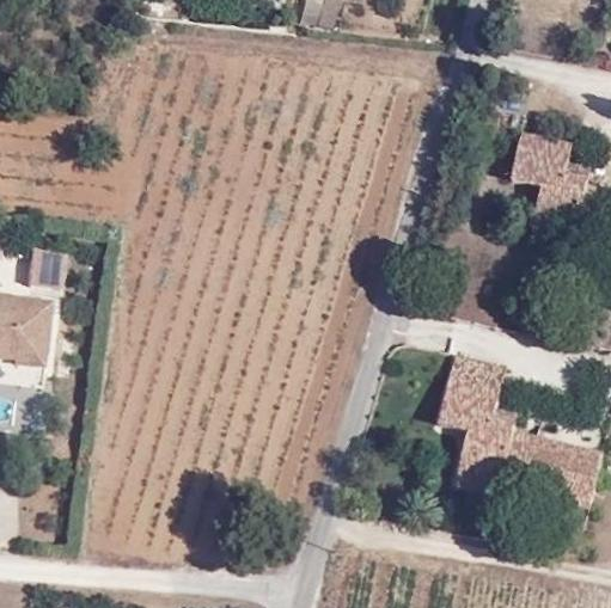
[(610,188),(585,182),(585,177),(563,172),(566,160),(569,141),(520,130),(509,178),(539,186),(530,229),(596,245),(610,188)]
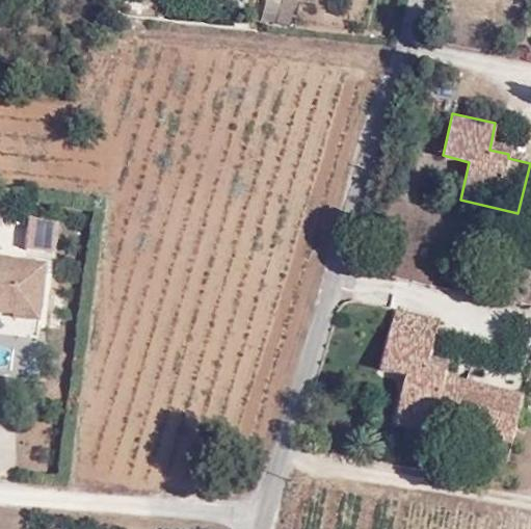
[(508,154),(511,143),(492,139),(489,150),(508,154)]
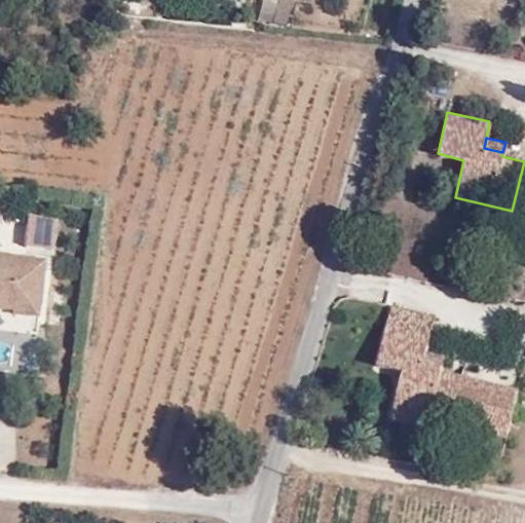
[(27,212),(23,245),(52,249),(57,216),(27,212)]
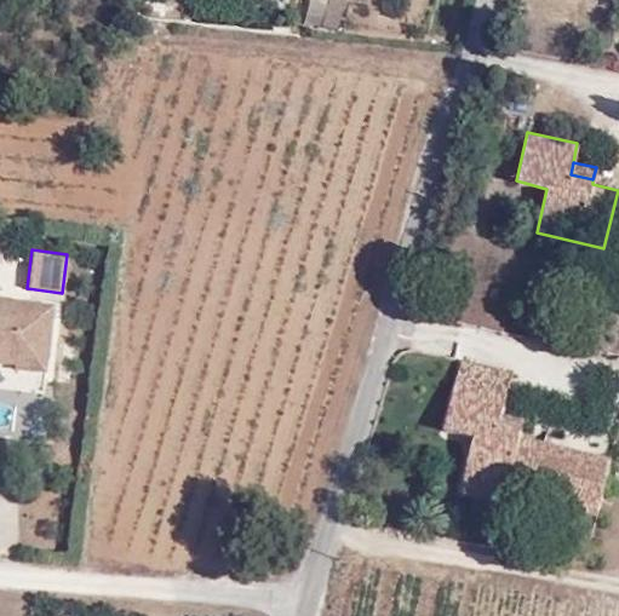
[(46,370),(53,305),(0,298),(0,361),(16,363),(16,367),(46,370)]
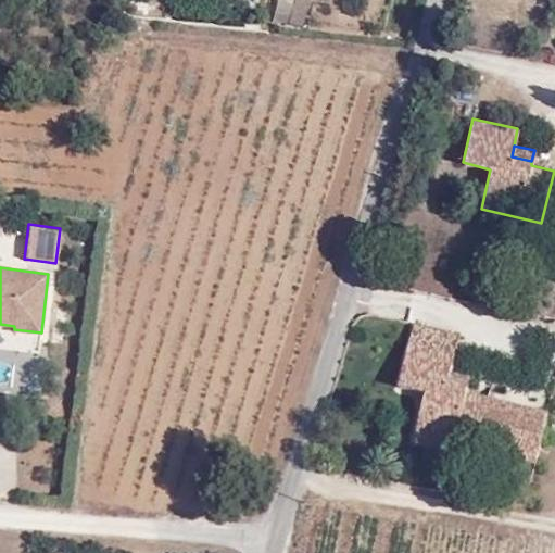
[(529,305),(547,309),(553,280),(534,277),(529,305)]
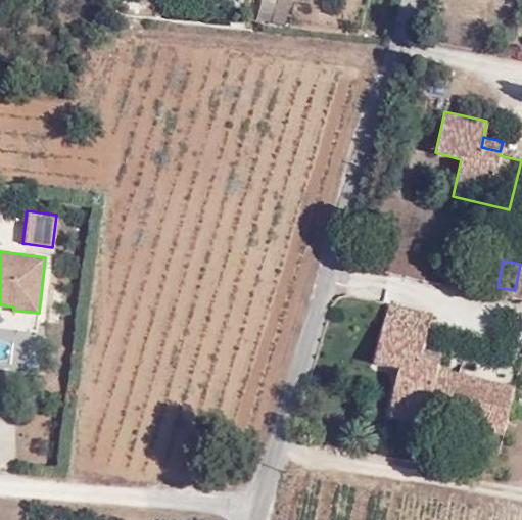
[(389,406),(506,435),(518,386),(437,366),(438,363),(419,358),(421,347),(430,312),(388,302),(375,363),(398,369),(389,406)]
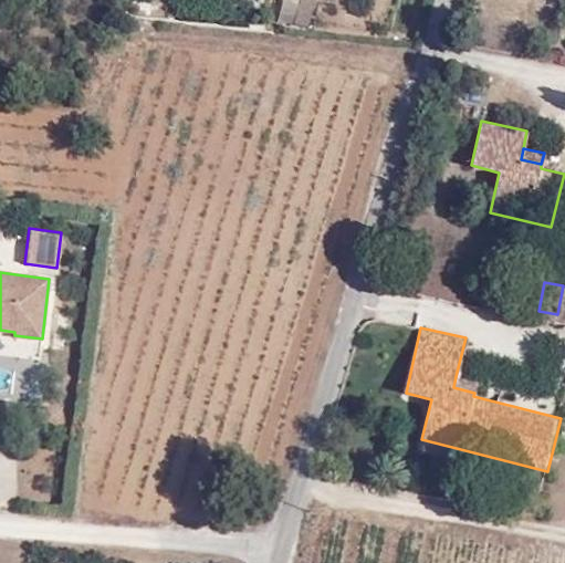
[(474,393),(478,383),(456,376),(453,387),(474,393)]
